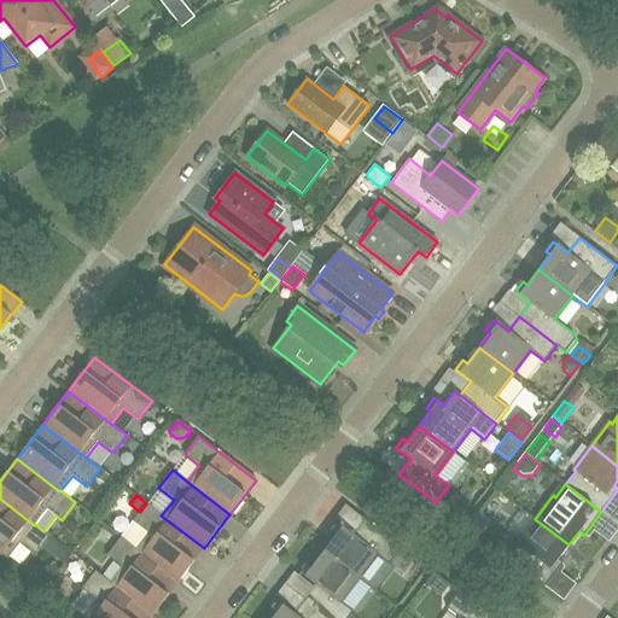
[(471,505),(459,495),(449,506),(462,516),(471,505)]
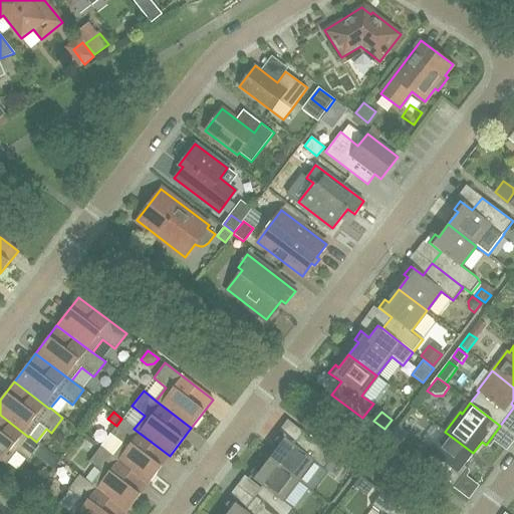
[(52,468),(59,460),(36,442),(29,436),(28,437),(0,415),(0,460),(7,465),(17,451),(29,461),(34,454),(52,468)]
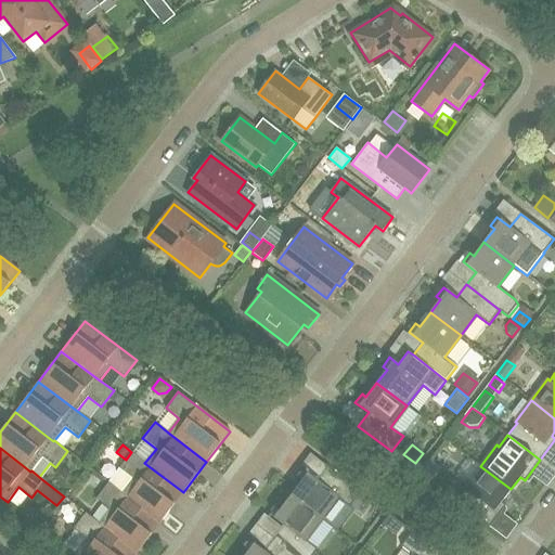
[(183,492),(144,463),(145,462),(131,452),(126,460),(119,468),(132,479),(123,492),(121,493),(160,523),(183,492)]
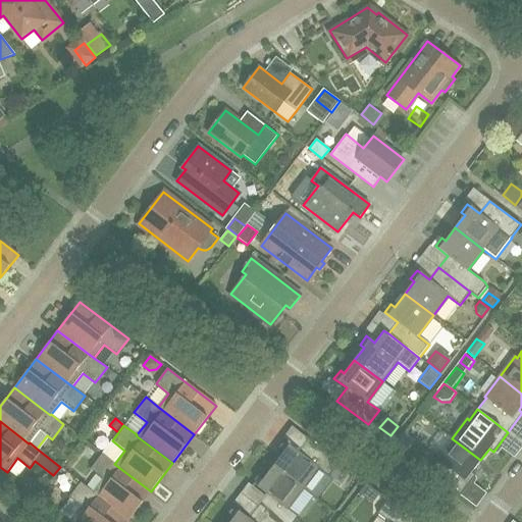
[(340,463),(308,438),(299,452),(285,441),(279,450),(283,453),(273,466),(302,487),(317,468),(328,476),(340,463)]
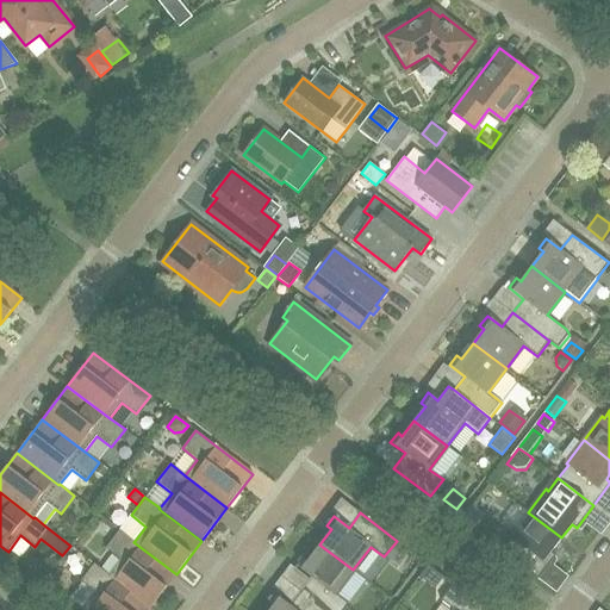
[(555,555),(551,552),(561,537),(528,512),(510,536),(512,537),(502,552),(537,579),(555,555)]
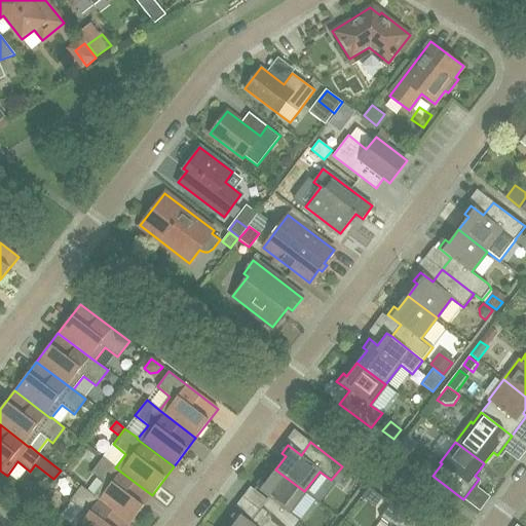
[(152,495),(115,467),(116,466),(103,457),(91,473),(104,482),(94,495),(94,496),(129,524),(152,495)]
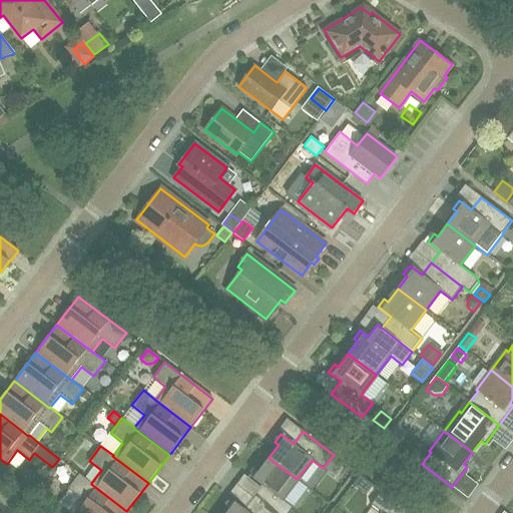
[(298,512),(293,508),(294,507),(282,498),(297,479),(269,458),(260,470),(255,467),(249,475),(262,485),(252,497),(274,512),(298,512)]
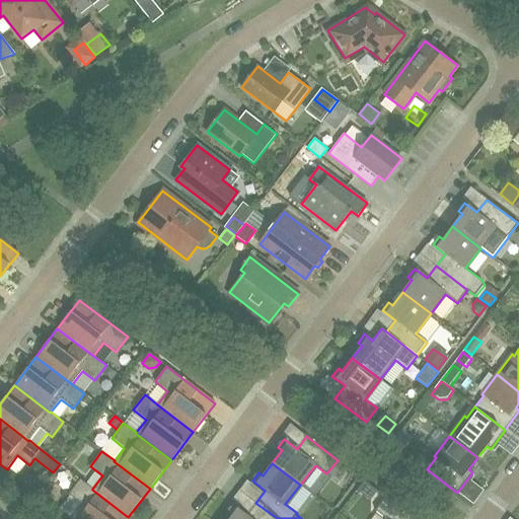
[(126,518),(128,517),(92,490),(92,489),(80,479),(69,495),(81,504),(70,518),(71,518),(126,518)]
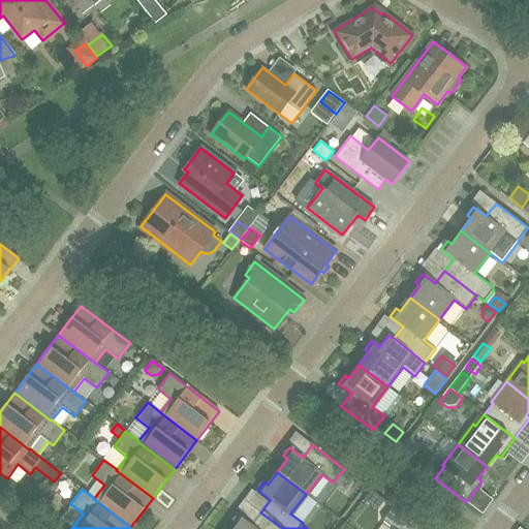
[(378,511),(384,502),(372,492),(365,501),(378,511)]
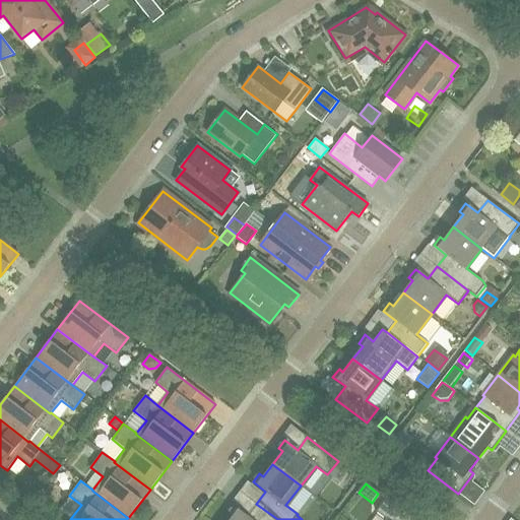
[(415,519),(386,497),(376,511),(387,519),(386,519),(415,519)]
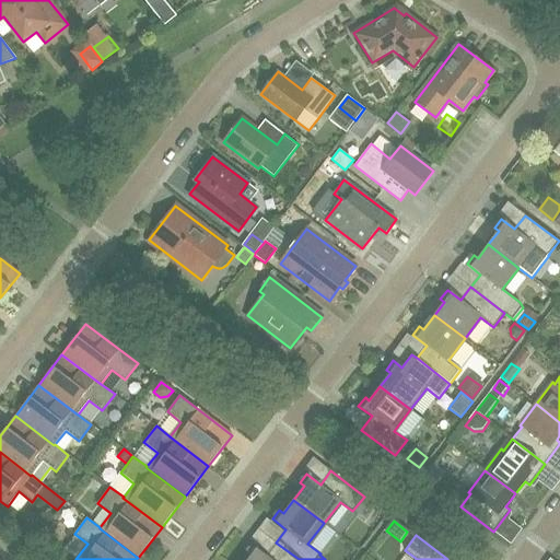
[(299,559),(276,543),(266,556),(253,545),(245,553),(249,557),(246,559),(299,559)]
